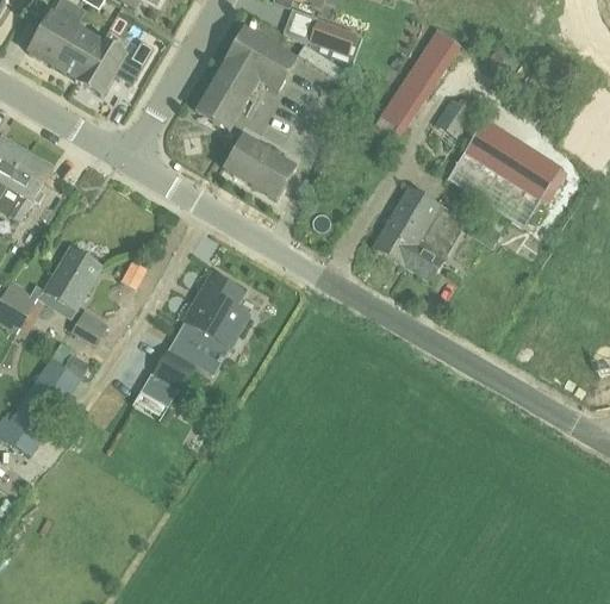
[(29,50),(54,64),(78,24),(54,10),(29,50)]
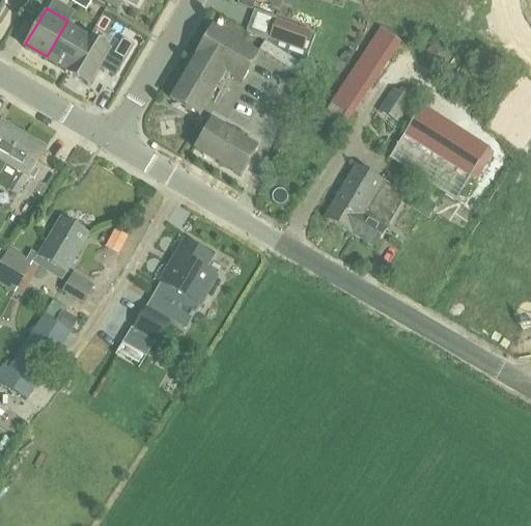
[(311,25),(276,12),(268,34),(303,48),(311,25)]
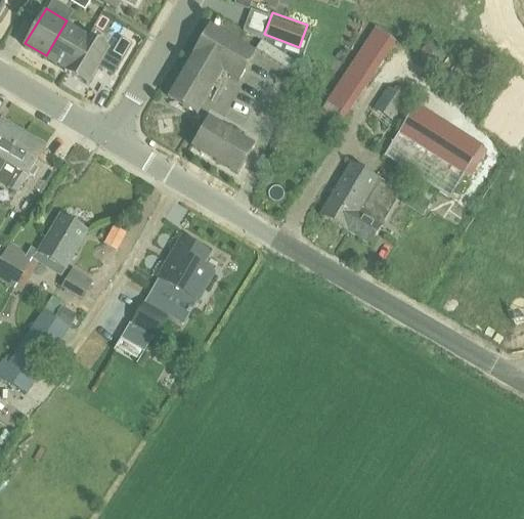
[(67,20),(46,55),(67,68),(88,33),(67,20)]
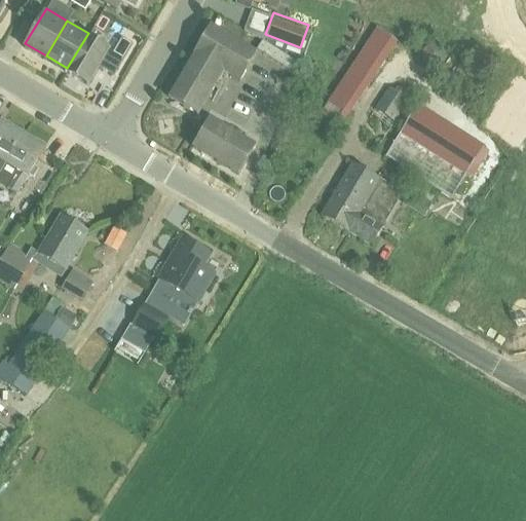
[(197,112),(223,69),(239,79),(257,50),(211,24),(168,95),(197,112)]
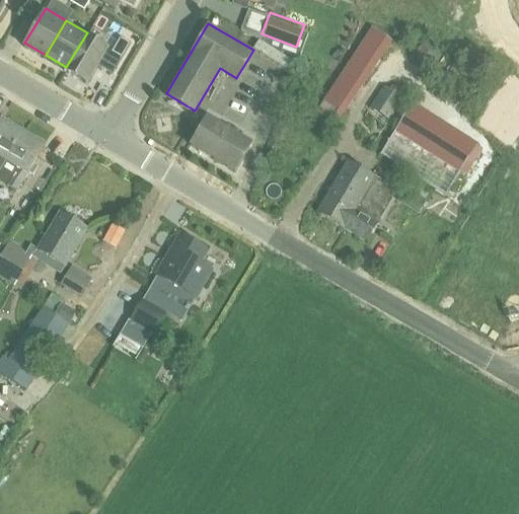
[(107,45),(87,32),(66,67),(87,79),(107,45)]
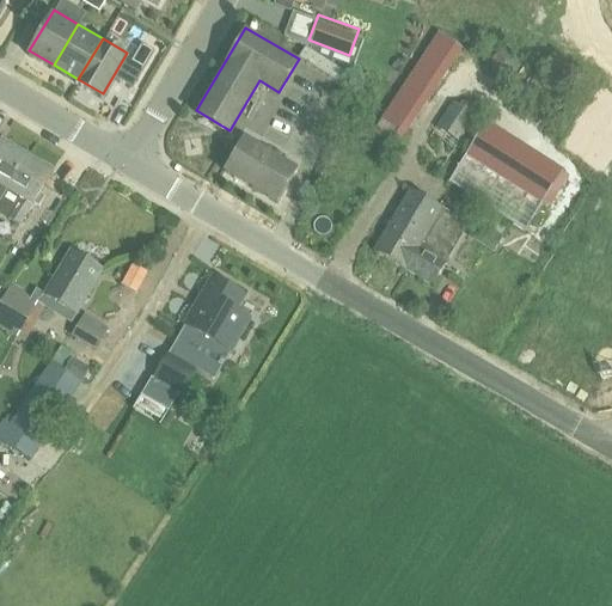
[(128,63),(140,71),(154,47),(141,40),(128,63)]
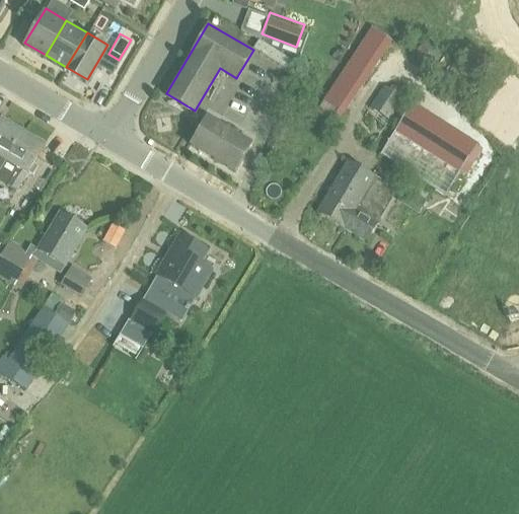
[(252,46),(258,50),(265,40),(258,37),(252,46)]
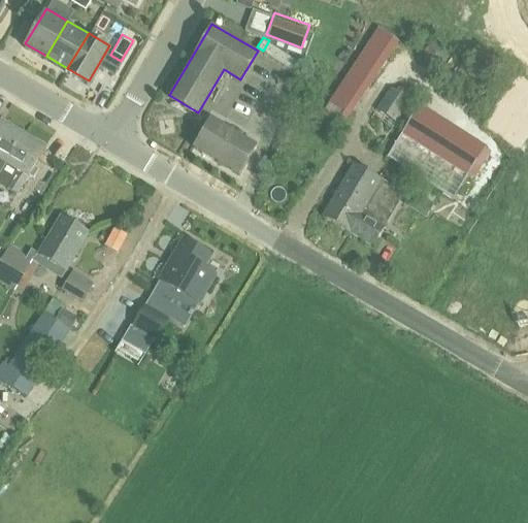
[(275,44),(269,40),(263,51),(269,54),(275,44)]
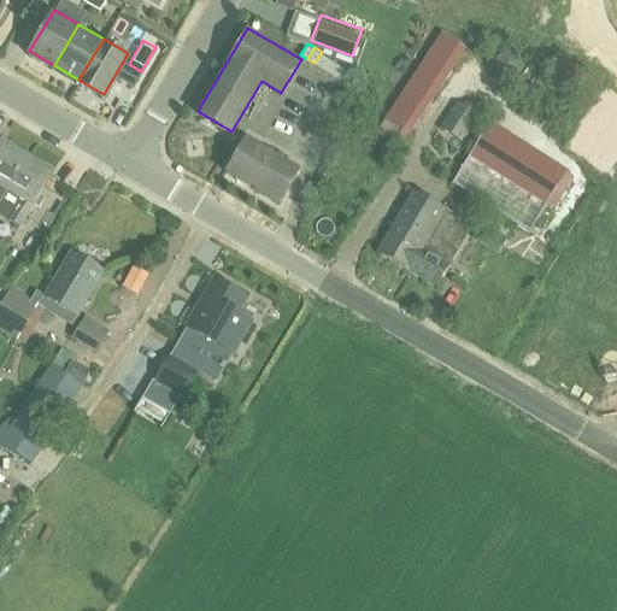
[(329,57),(322,52),(315,63),(322,68),(329,57)]
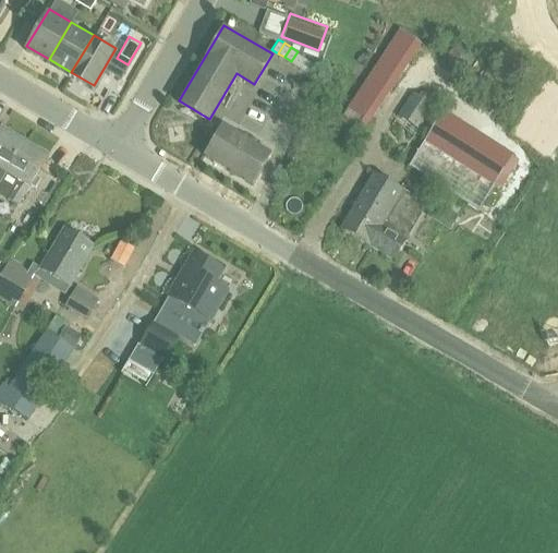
[(304,56),(298,51),(291,61),(298,65),(304,56)]
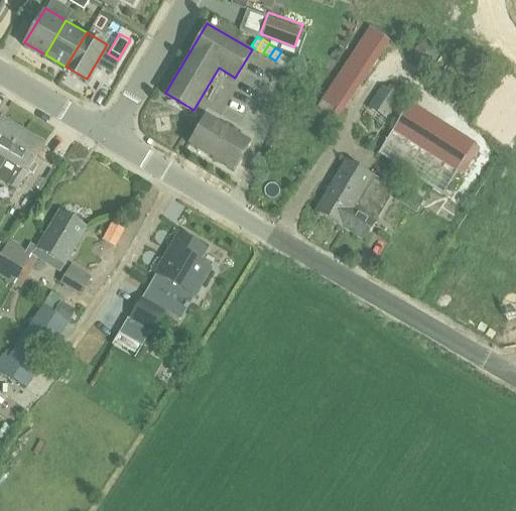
[(287,55),(281,51),(275,60),(281,65),(287,55)]
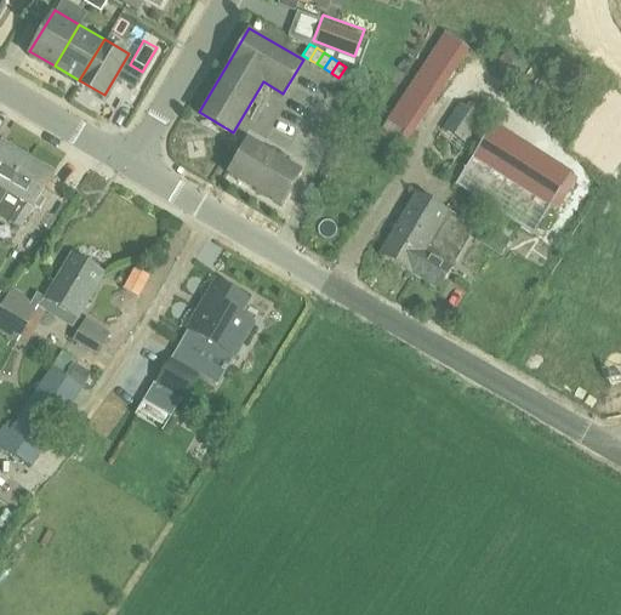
[(354,72),(346,67),(339,78),(347,83),(354,72)]
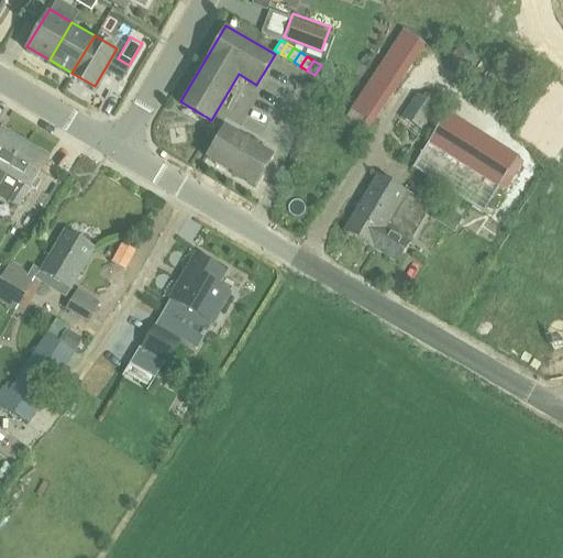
[(417,89),(401,115),(421,128),(438,102),(417,89)]
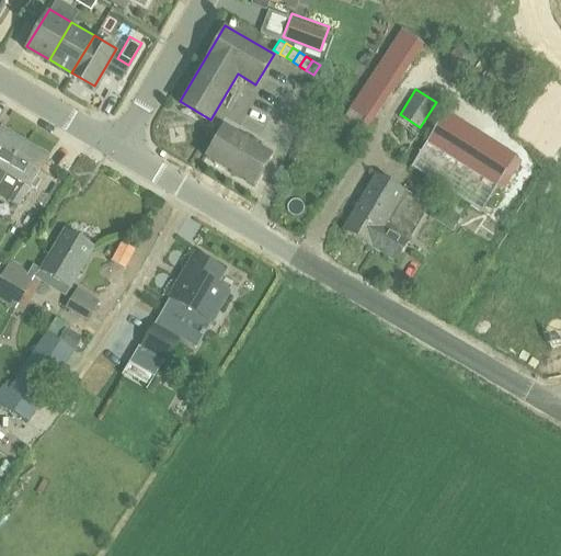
[(351,100),(340,116),(362,131),(374,114),(351,100)]
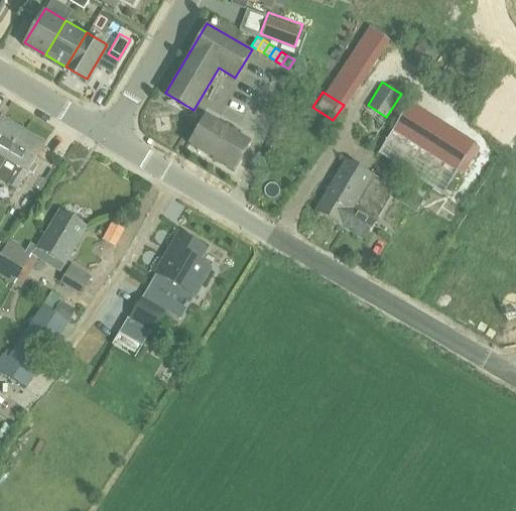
[(189,142),(234,168),(250,140),(207,115),(198,128),(189,142)]
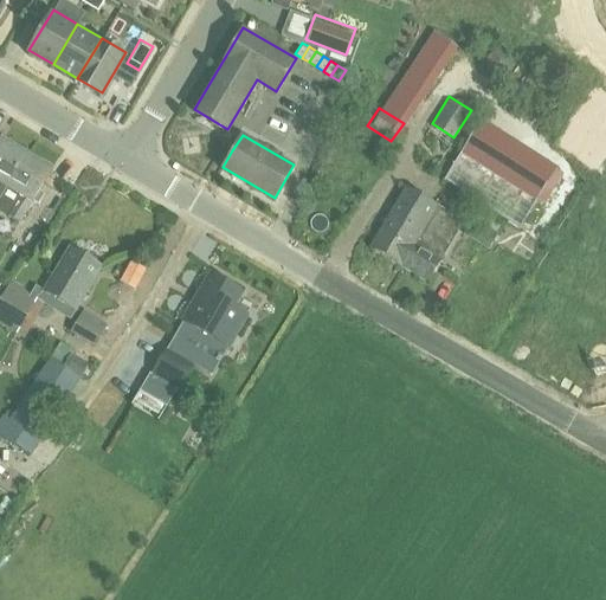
[(1,136),(0,139),(0,194),(26,150),(1,136)]
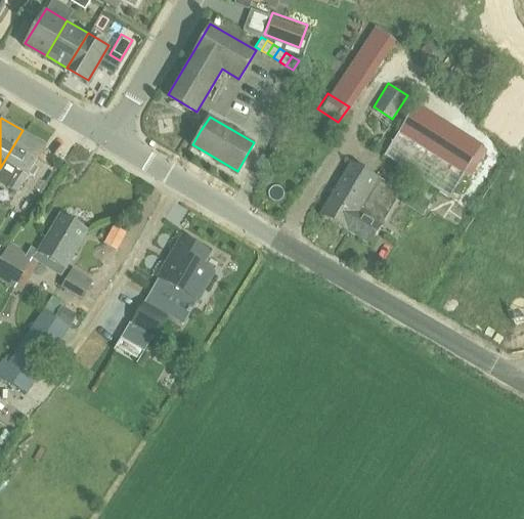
[(44,143),(23,130),(0,168),(0,178),(17,188),(44,143)]
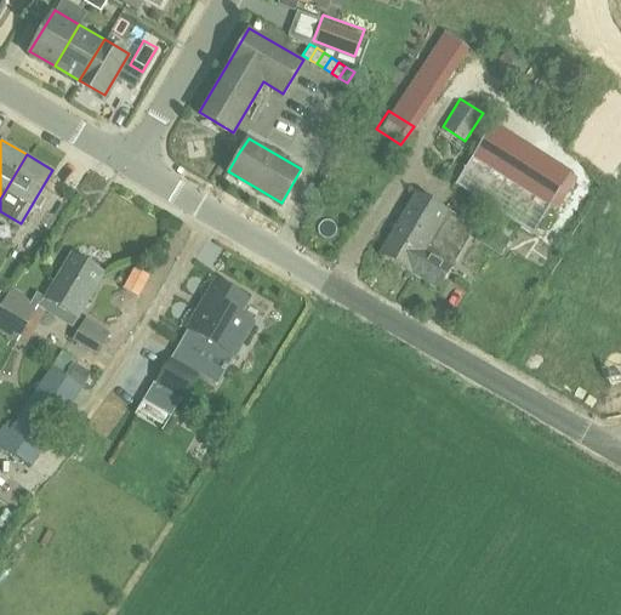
[(472,155),(456,181),(533,229),(548,204),(472,155)]
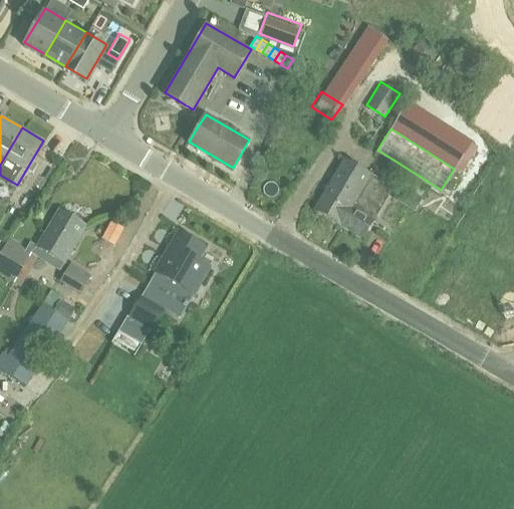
[(341,223),(370,174),(371,172),(344,156),(314,207),(341,223)]
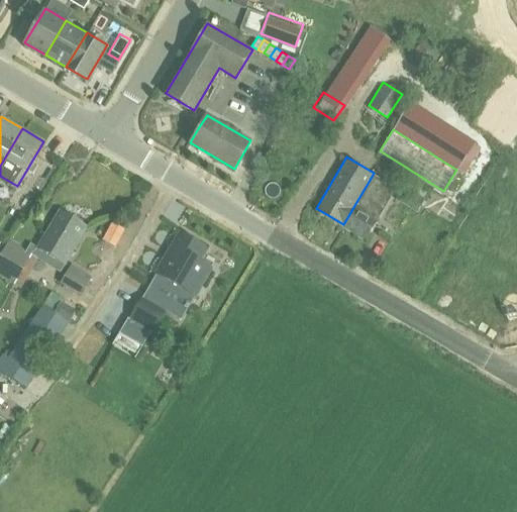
[(373,175),(343,224),(366,238),(377,220),(374,218),(393,187),(373,175)]
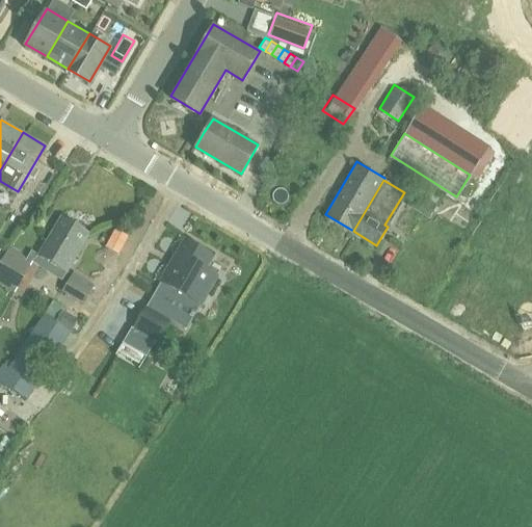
[(65,268),(88,230),(62,213),(38,252),(31,247),(26,254),(32,258),(31,260),(48,269),(53,261),(65,268)]
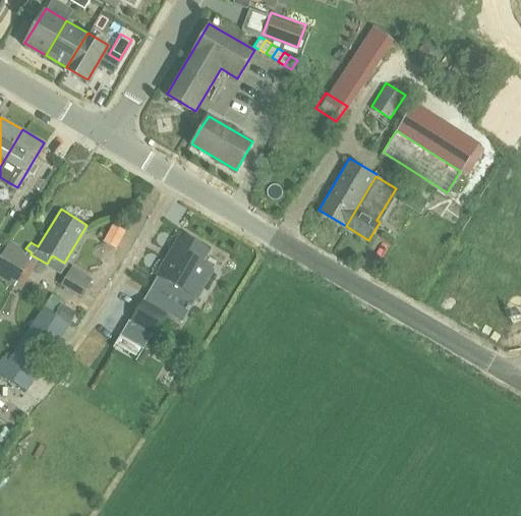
[(111,217),(102,237),(118,244),(128,224),(111,217)]
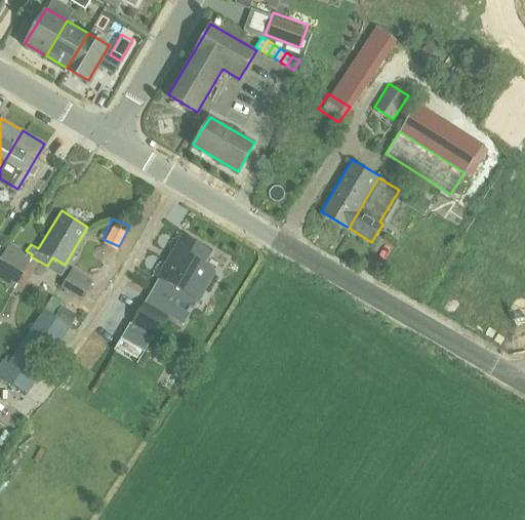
[(164,288),(168,280),(198,297),(215,267),(204,260),(210,250),(183,234),(154,282),(164,288)]
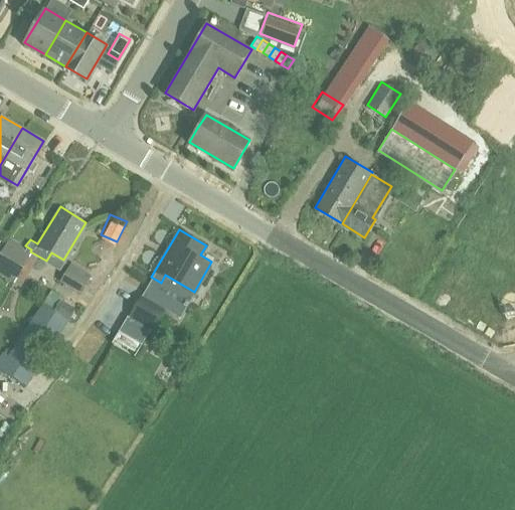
[(25,245),(8,235),(0,248),(0,283),(4,276),(14,282),(27,259),(26,258),(30,251),(31,249),(25,245)]
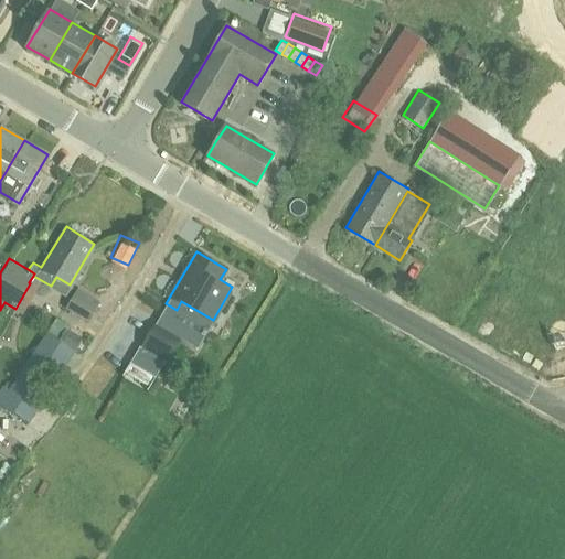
[(66,305),(88,319),(100,299),(78,286),(66,305)]
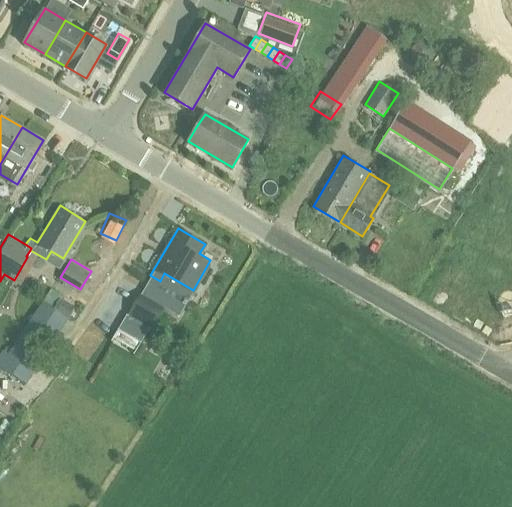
[(32,301),(45,285),(34,276),(21,292),(32,301)]
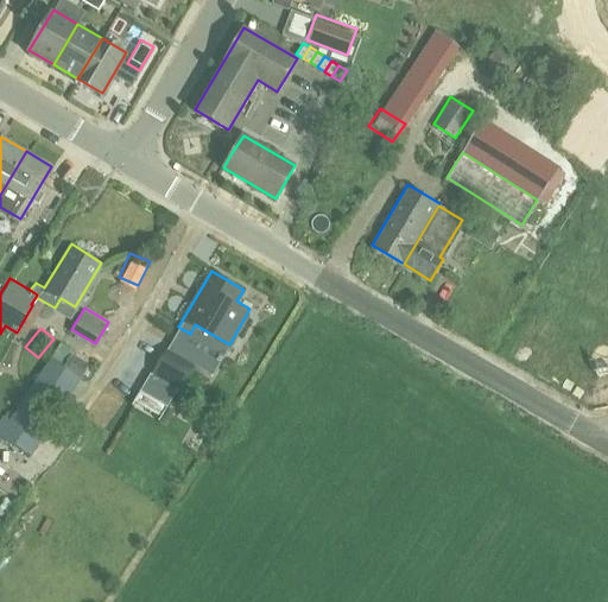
[(92,357),(73,347),(61,340),(10,416),(2,412),(0,414),(0,433),(30,452),(51,423),(81,375),(92,357)]
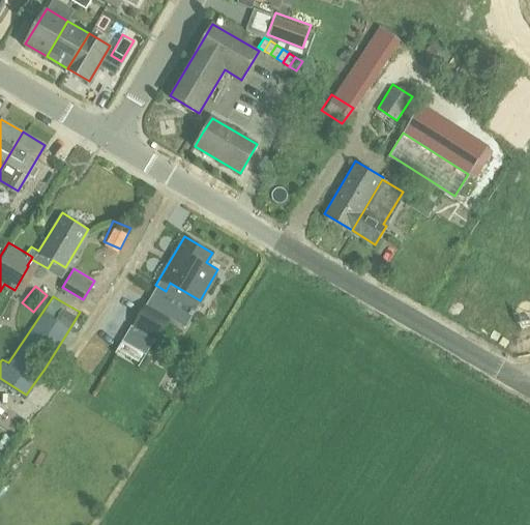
[(130,331),(126,339),(148,351),(155,339),(169,316),(170,314),(148,300),(147,300),(133,325),(129,330),(130,331)]
